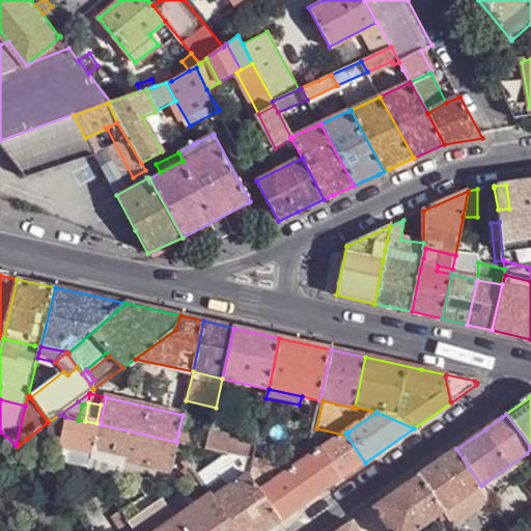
[(59,446),(65,417),(59,415),(48,422),(27,439),(59,446)]
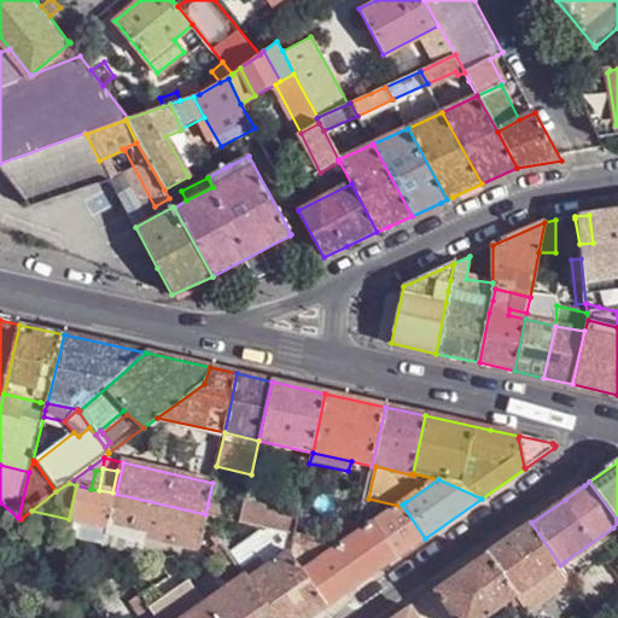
[(70,520),(105,529),(145,538),(198,551),(204,526),(202,525),(205,514),(116,494),(112,493),(99,490),(91,489),(76,485),(69,519),(70,520)]
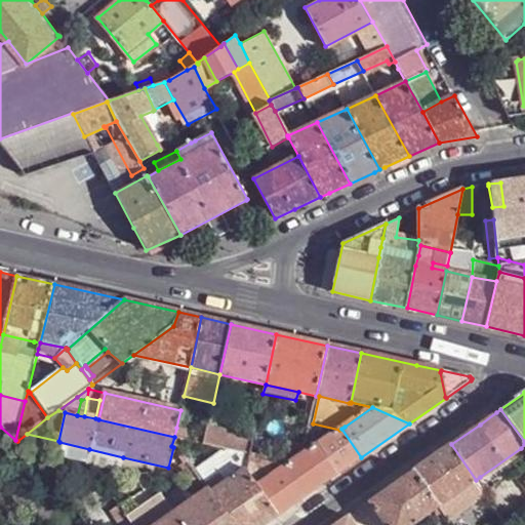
[(0,453),(17,441),(15,440),(0,427),(0,453)]
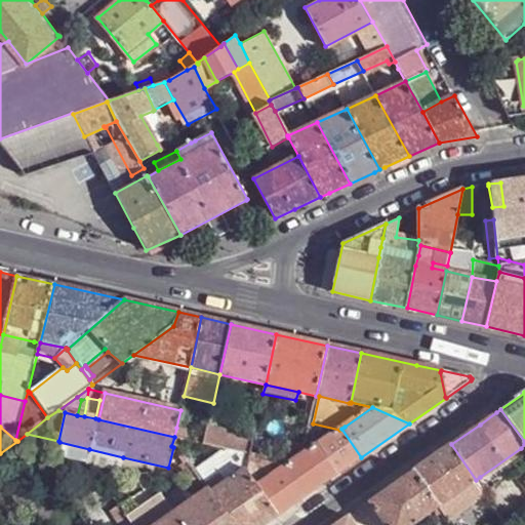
[(249,453),(252,437),(207,427),(206,434),(204,443),(249,453)]
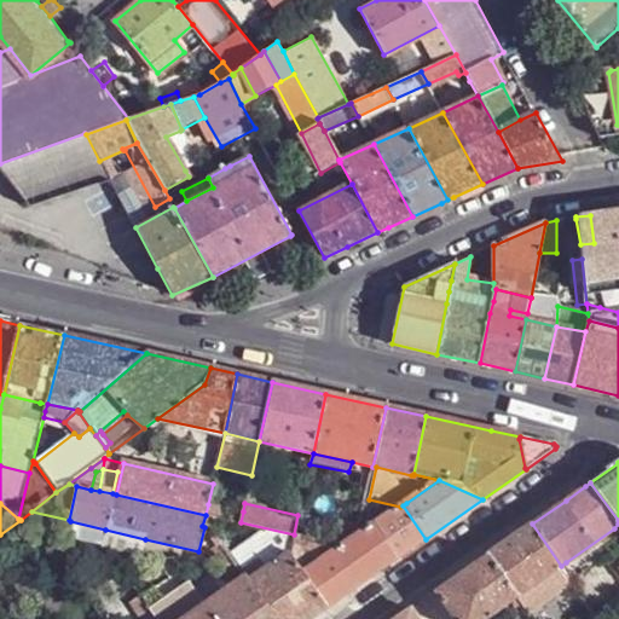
[(243,512),(208,504),(206,515),(241,522),(243,512)]
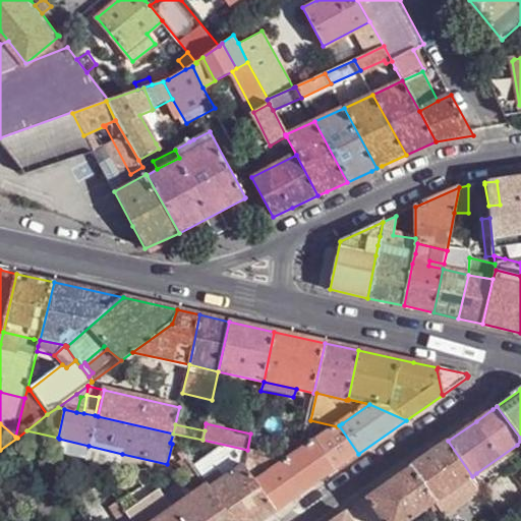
[(335,469),(358,454),(339,425),(337,426),(315,442),(335,469)]
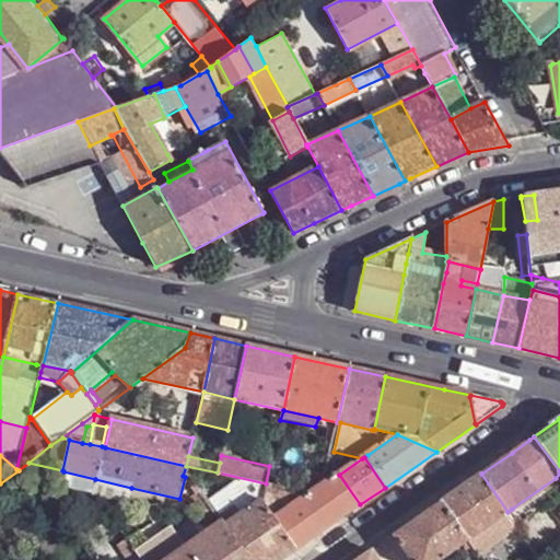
[(63,471),(60,488),(91,494),(95,479),(63,471)]
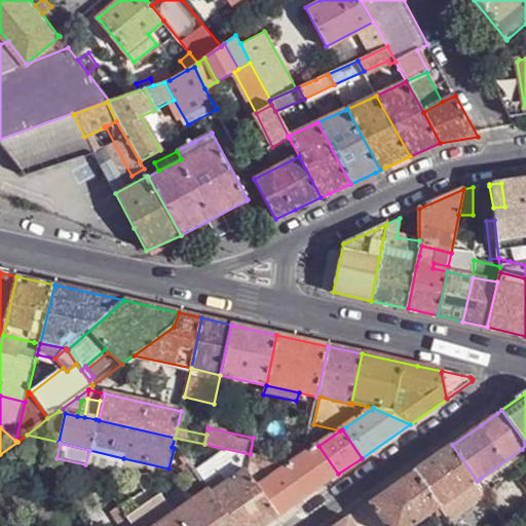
[(209,489),(212,494),(246,471),(250,454),(204,444),(184,456),(188,461),(190,464),(199,479),(204,484),(209,489)]
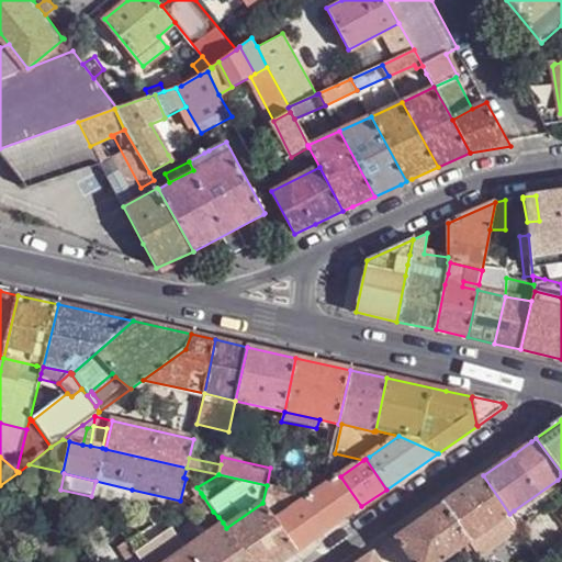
[(308,474),(303,494),(312,496),(323,489),(325,478),(308,474)]
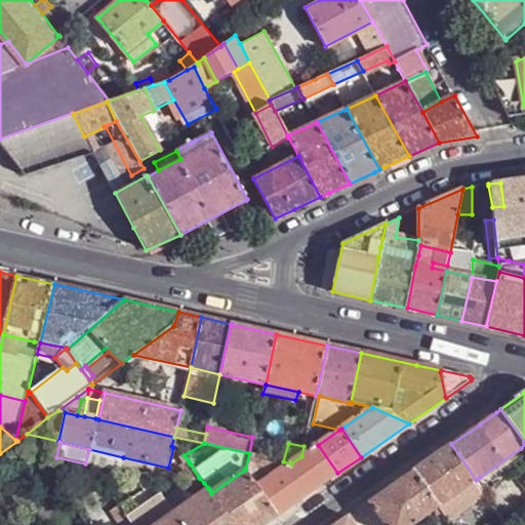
[(451,444),(413,471),(438,507),(457,493),(471,484),(476,480),(451,444)]
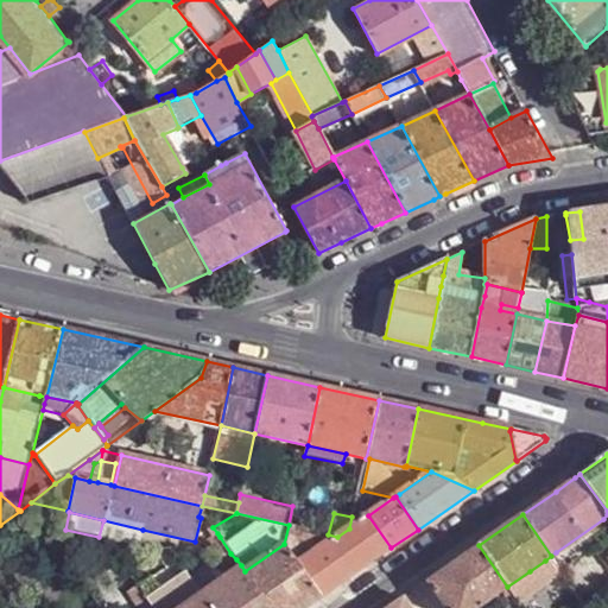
[(337,586),(391,548),(368,515),(349,529),(337,537),(312,555),(337,586)]
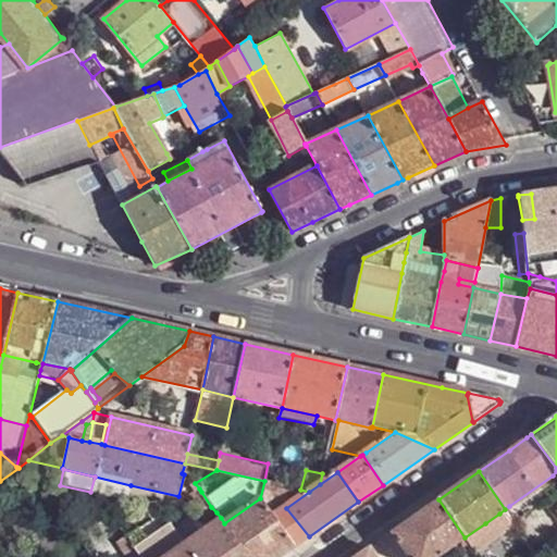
[(131,485),(95,477),(90,492),(126,500),(131,485)]
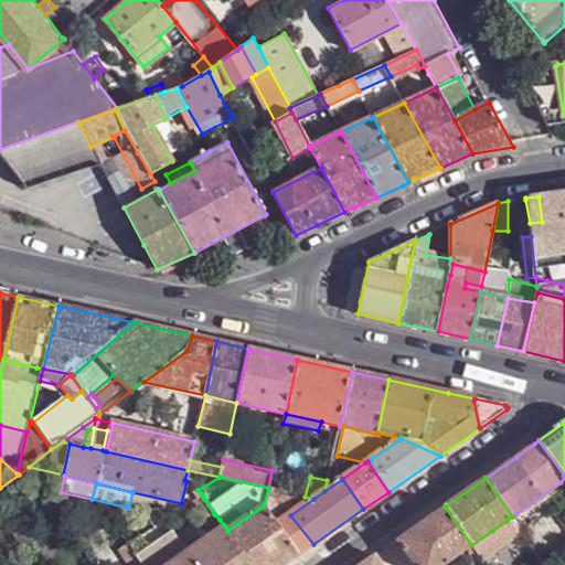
[(268,488),(289,514),(290,515),(313,499),(305,497),(268,488)]
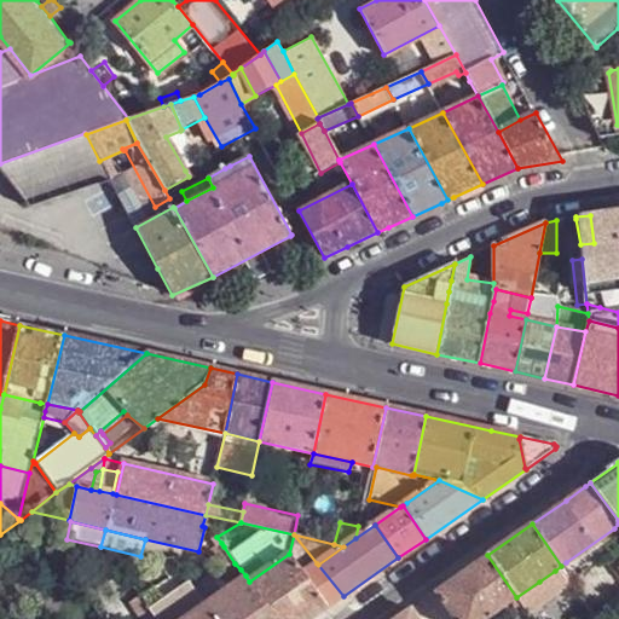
[(224,547),(221,543),(204,556),(219,574),(235,563),(224,547)]
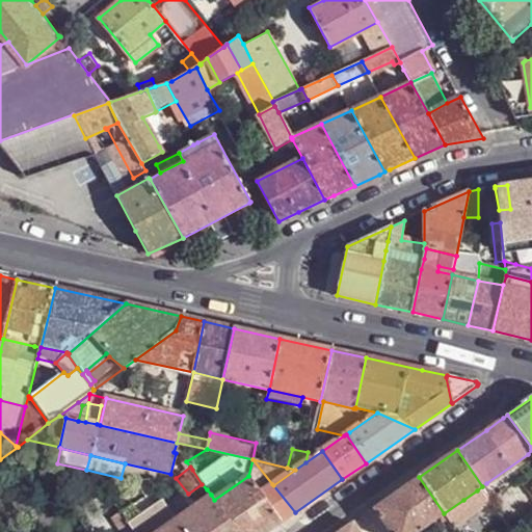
[(236,531),(267,531),(281,523),(260,495),(257,489),(248,479),(248,476),(214,500),(236,531)]
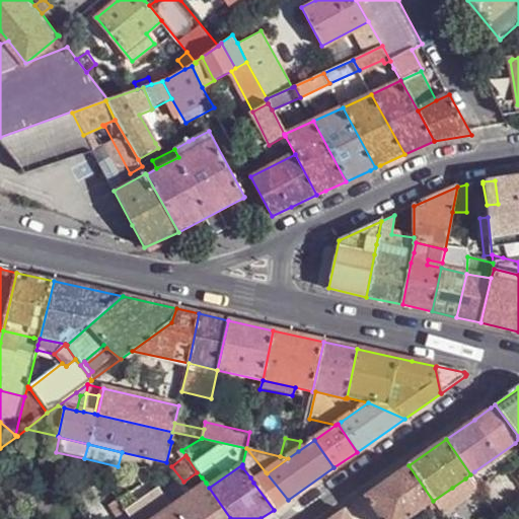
[(409,465),(365,496),(380,518),(404,518),(422,508),(427,505),(433,501),(409,465)]
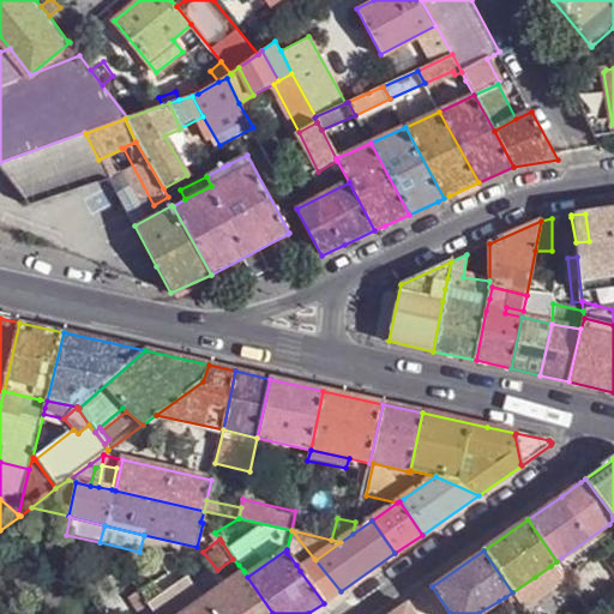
[(561,558),(557,561),(561,570),(566,576),(572,572),(561,558)]
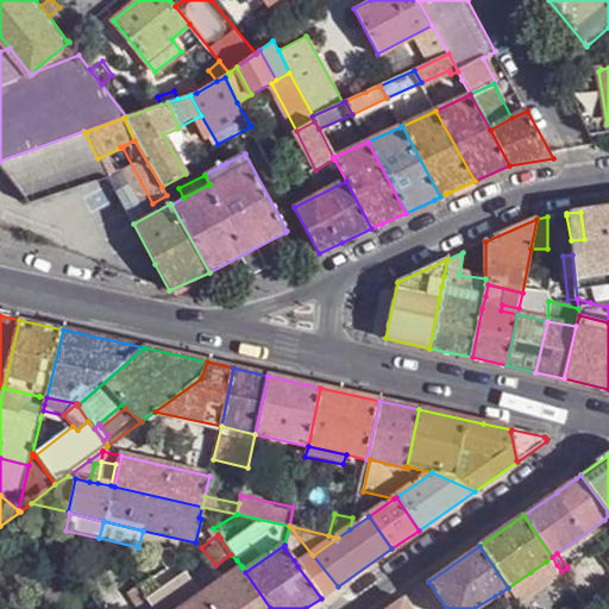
[(321,598),(338,586),(313,556),(312,554),(305,559),(297,566),(321,598)]
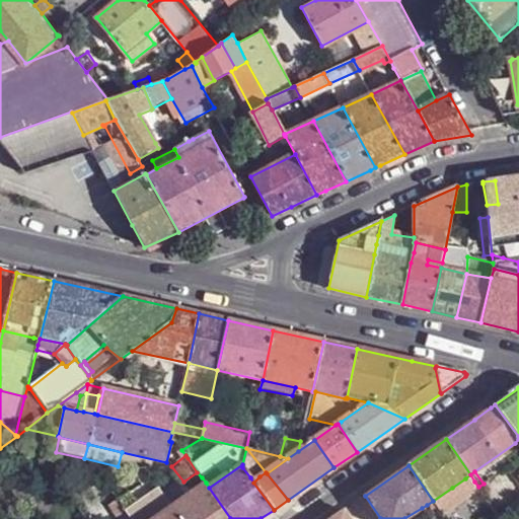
[(250,477),(253,483),(260,476),(256,473),(250,477)]
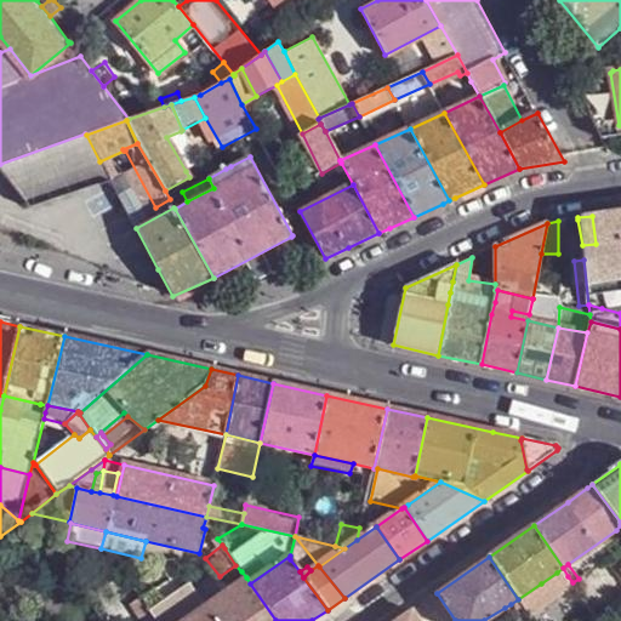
[(563,568),(557,573),(563,580),(568,576),(563,568)]
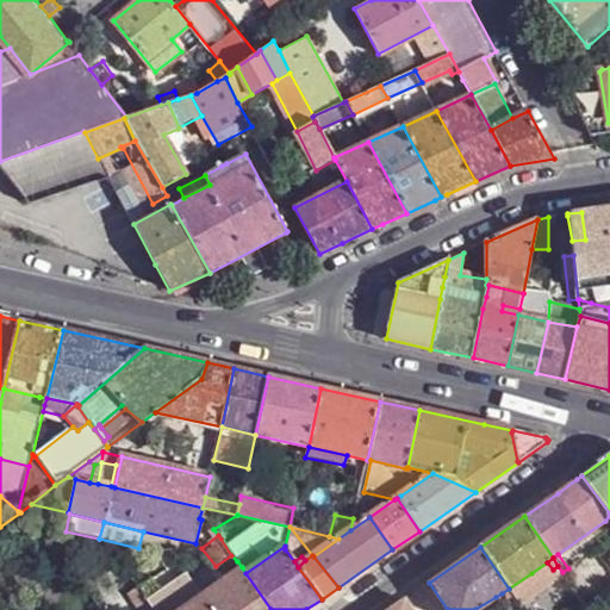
[(531,573),(542,589),(564,574),(562,572),(558,566),(553,570),(547,562),(531,573)]
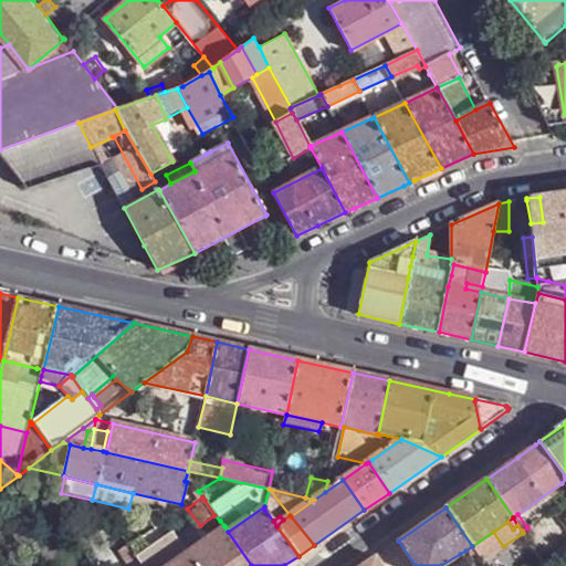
[(196,565),(251,565),(228,532),(224,526),(209,537),(198,546),(188,554),(196,565)]
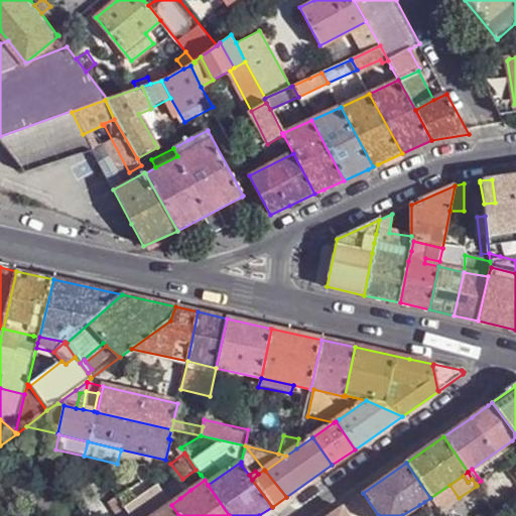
[(113,494),(104,481),(97,485),(107,498),(113,494)]
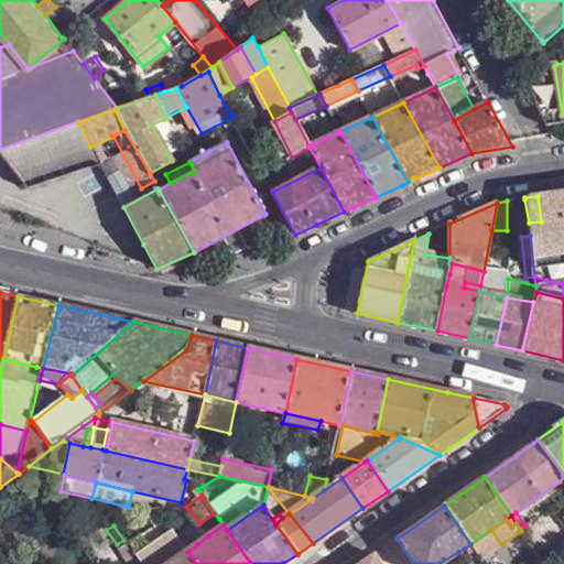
[(187,552),(197,544),(208,535),(190,528),(177,538),(177,539),(187,552)]
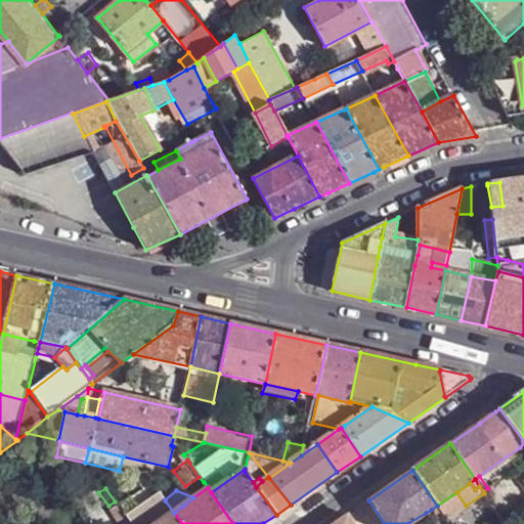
[(159,492),(151,497),(158,506),(165,500),(165,499),(159,492)]
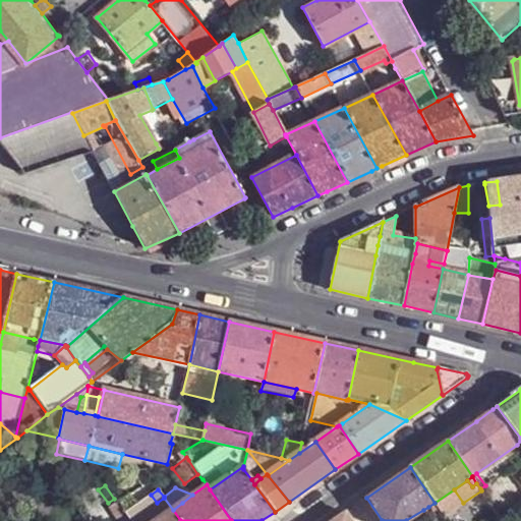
[(463,503),(454,489),(435,503),(439,509),(444,517),(463,503)]
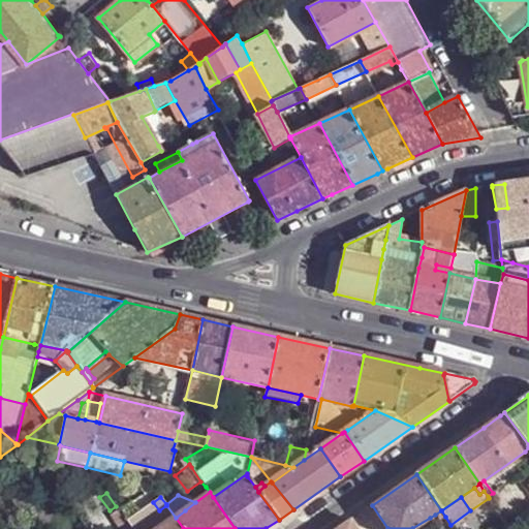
[(132,528),(158,528),(176,518),(166,505),(159,510),(153,502),(127,521),(132,528)]
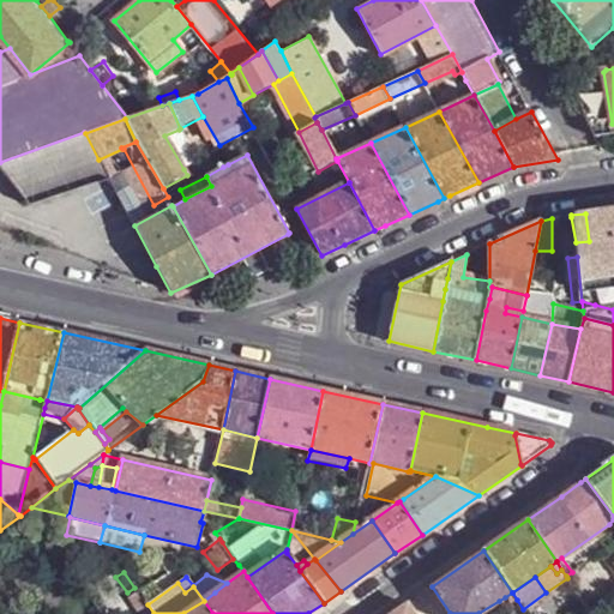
[(128,600),(138,613),(154,613),(148,605),(139,593),(128,600)]
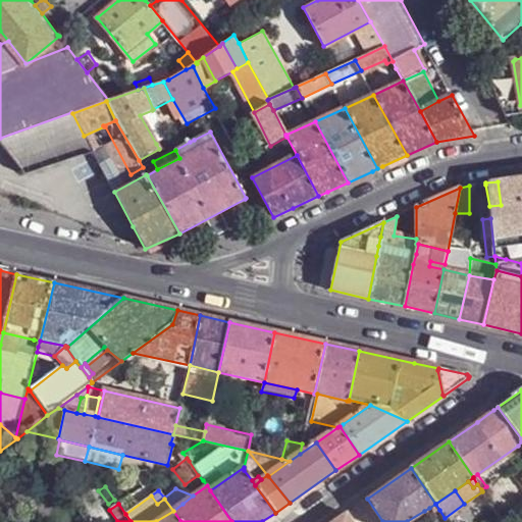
[(435,504),(429,508),(433,514),(439,510),(435,504)]
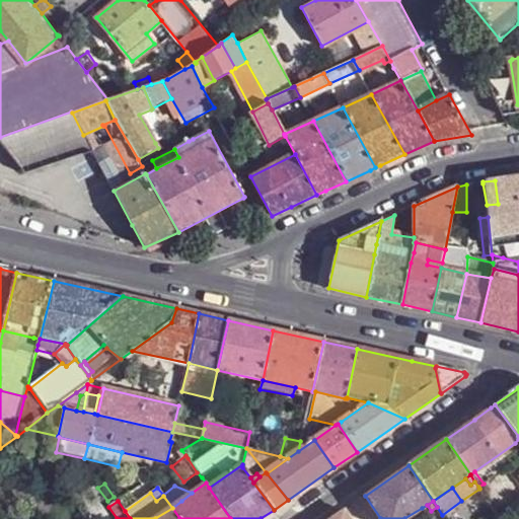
[(179,518),(172,508),(155,518),(179,518)]
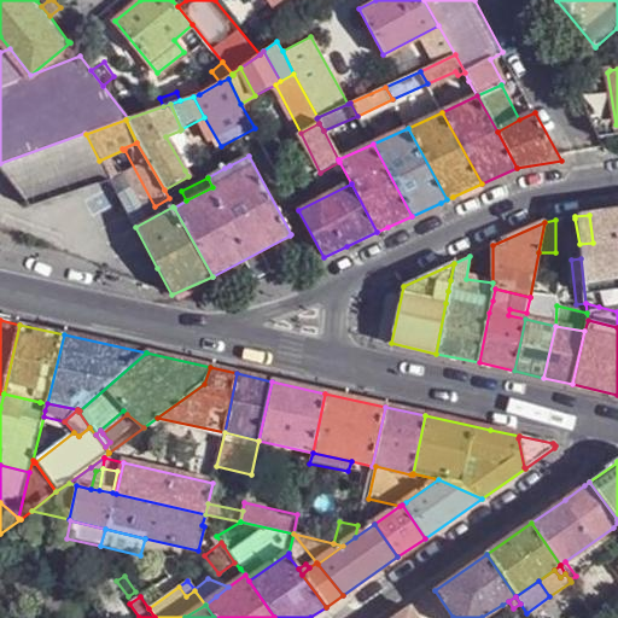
[(482,617),(507,617),(509,616),(502,605),(482,617)]
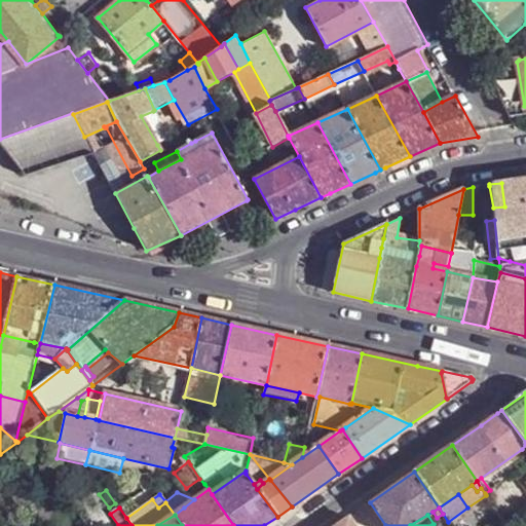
[(335,525),(354,525),(348,517),(335,525)]
